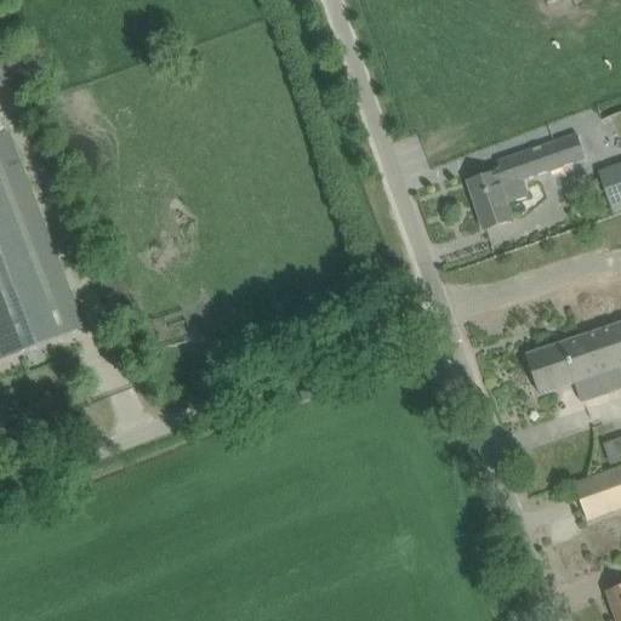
[(0,359),(81,328),(72,306),(6,134),(0,135),(0,359)]
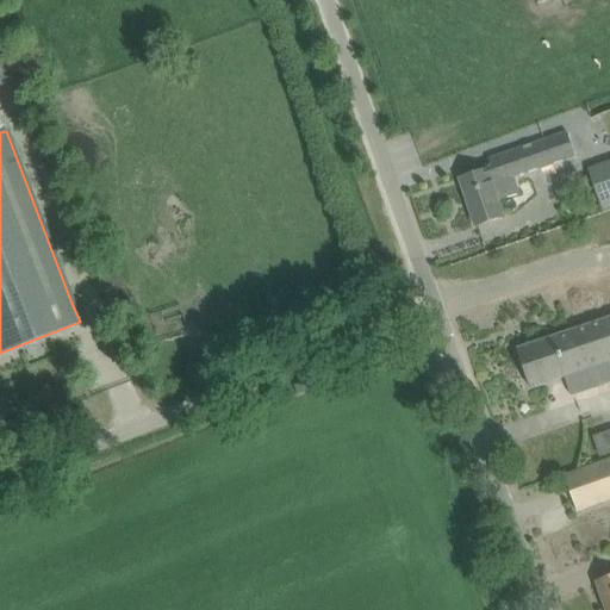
[(516,176),(576,157),(567,134),(512,153),(490,160),(492,169),(461,180),(477,228),(479,226),(499,219),(503,218),(498,201),(504,199),(522,193),(516,176)]
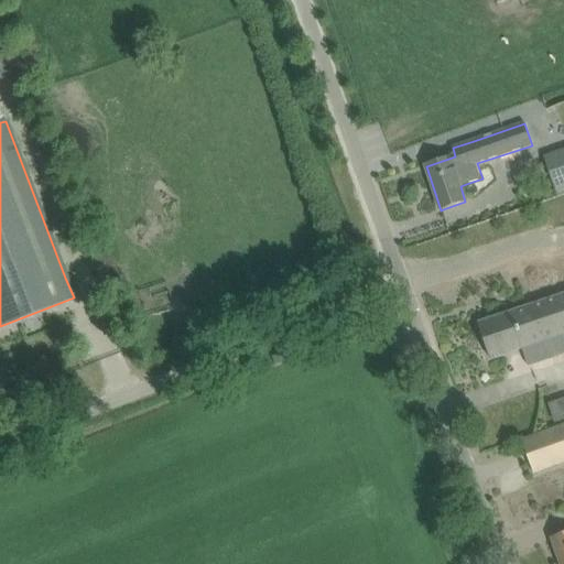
[(563,194),(563,150),(543,158),(555,191),(557,197),(563,194)]
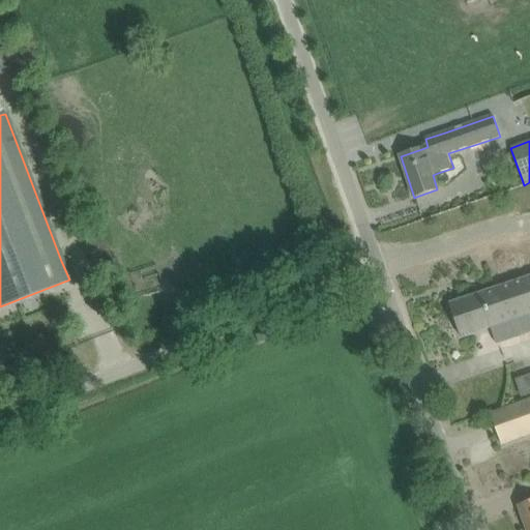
[(529,276),(470,297),(450,304),(462,337),(481,331),(492,327),(497,344),(529,332),(529,276)]
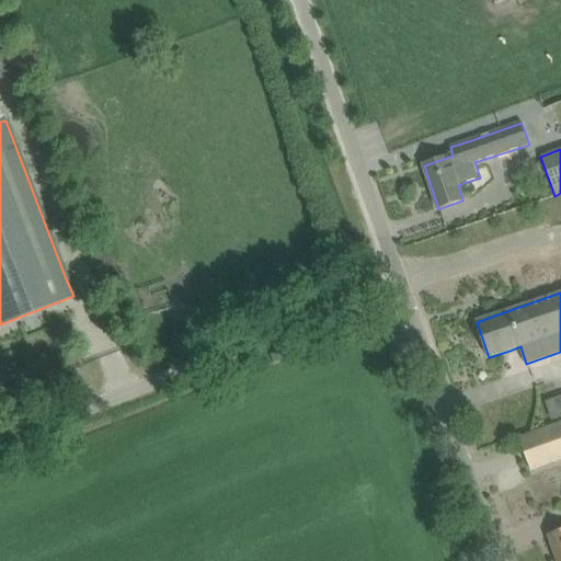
[(560,396),(548,401),(554,420),(560,416),(560,396)]
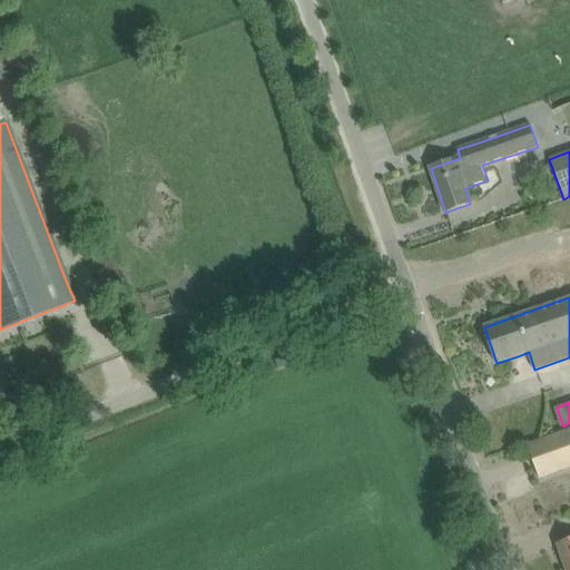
[(539,479),(569,468),(569,429),(549,438),(528,444),(539,479)]
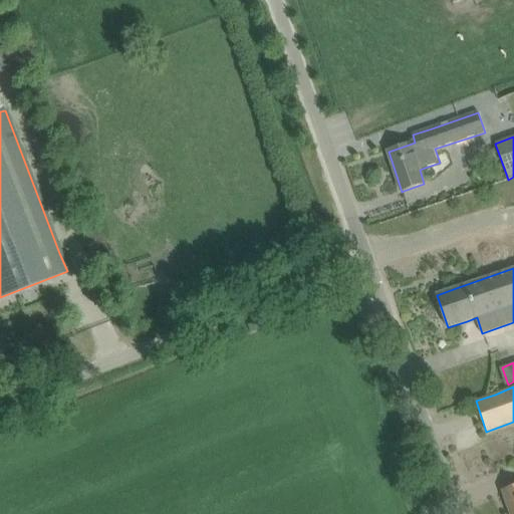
[(511,513),(513,513),(513,486),(503,490),(511,513)]
